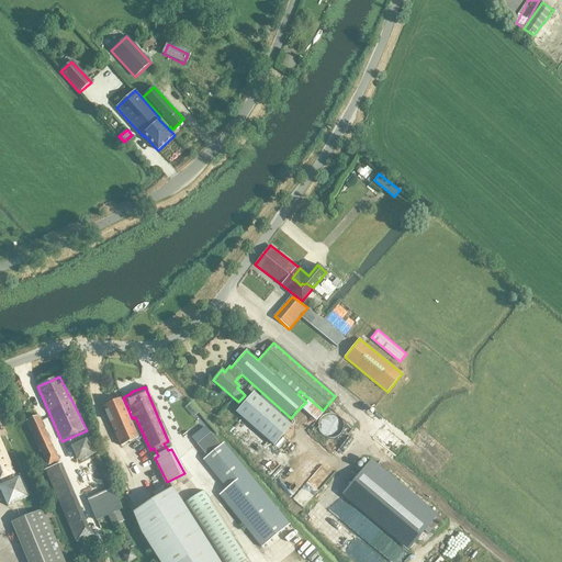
[(292,426),(278,413),(255,393),(236,413),(273,445),(292,426)]
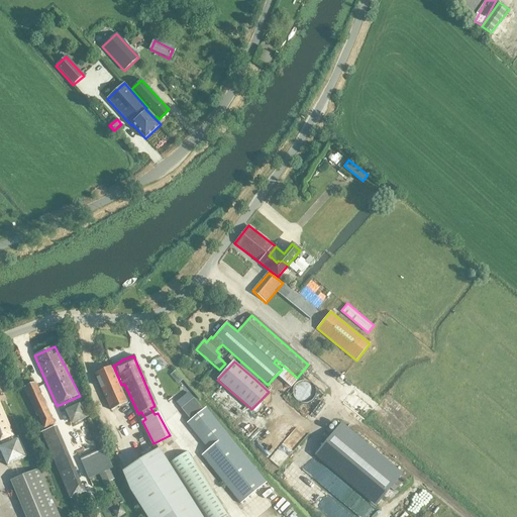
[(119,380),(113,366),(94,374),(111,411),(127,403),(119,385),(121,385),(119,380)]
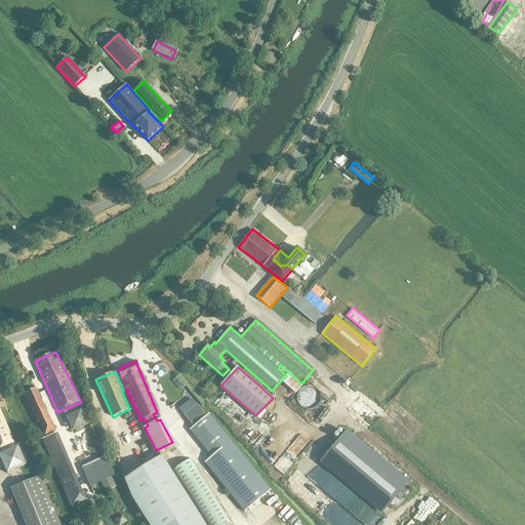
[(45,436),(55,431),(36,389),(24,394),(38,423),(40,422),(45,436)]
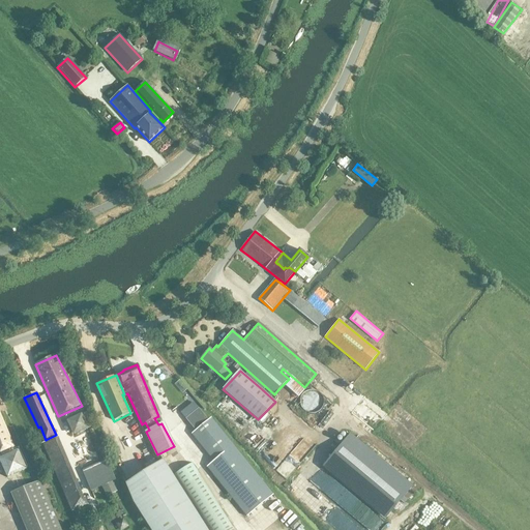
[(76,435),(92,427),(84,408),(68,416),(69,420),(68,420),(76,435)]
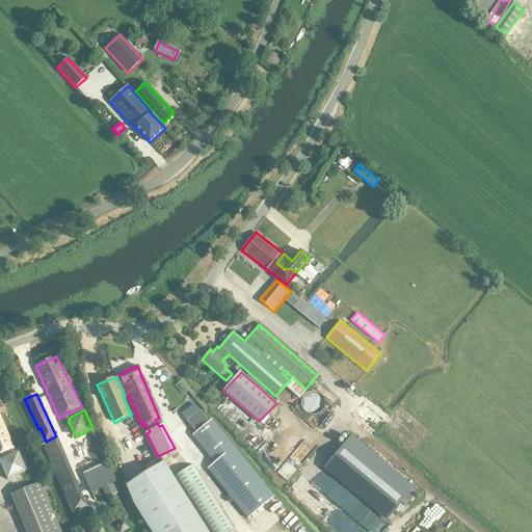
[(0,454),(15,448),(0,413),(0,454)]
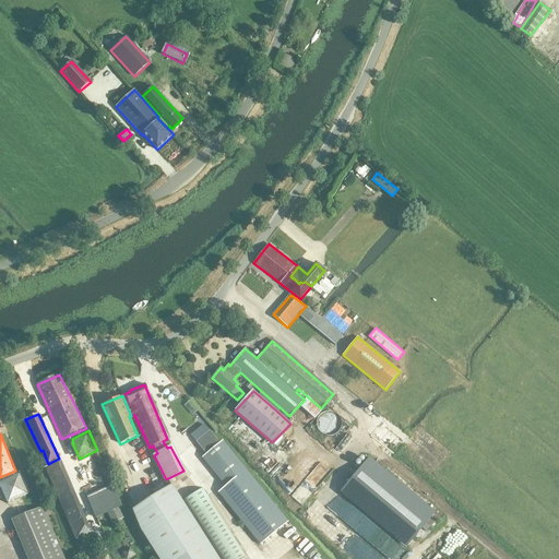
[(260,545),(287,522),(223,442),(202,459),(225,487),(218,492),(260,545)]
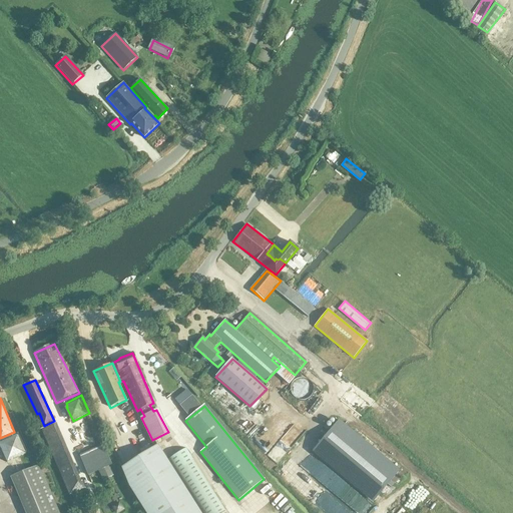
[(252,442),(268,453),(291,424),(277,413),(252,442)]
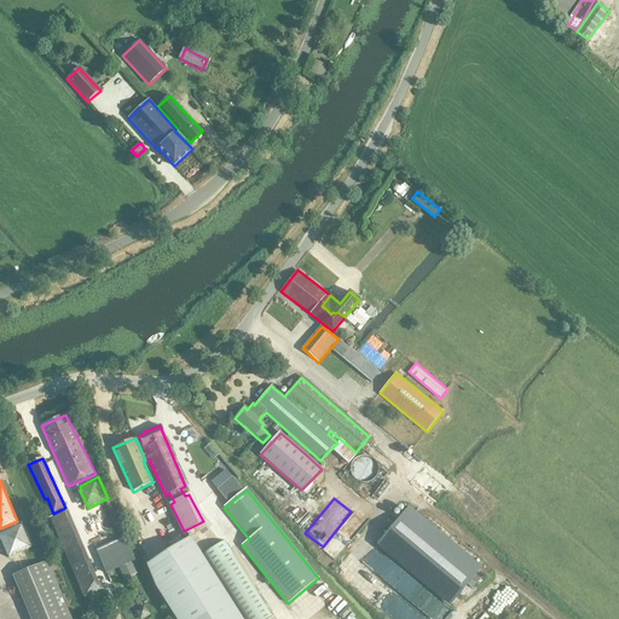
[(408,508),(385,536),(457,597),(480,568),(408,508)]
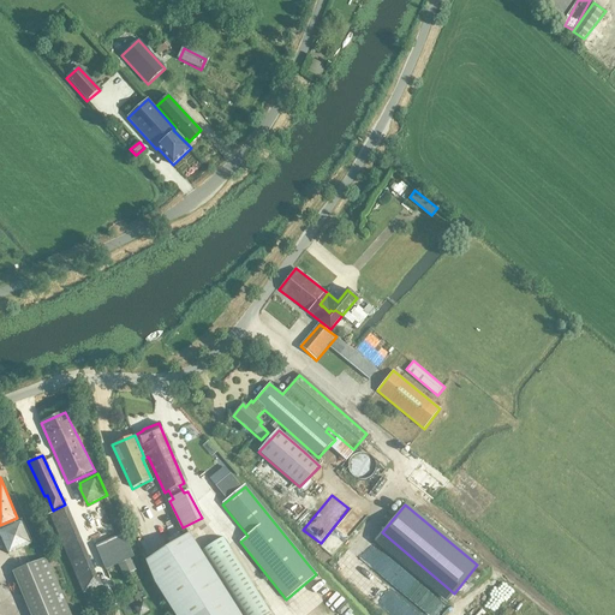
[(83,593),(102,586),(99,578),(93,580),(63,509),(49,514),(83,593)]
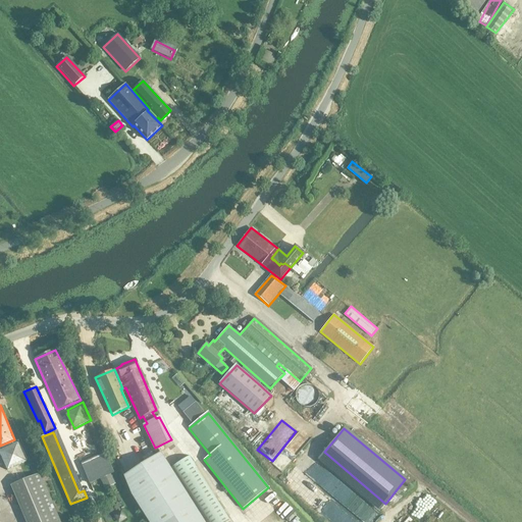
[(25,462),(17,444),(0,451),(0,455),(7,470),(25,462)]
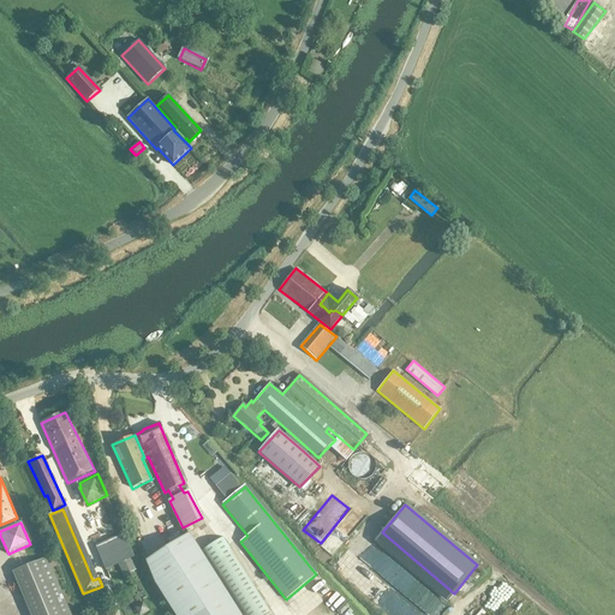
[(242,614),(202,551),(191,535),(147,562),(180,614),(242,614)]
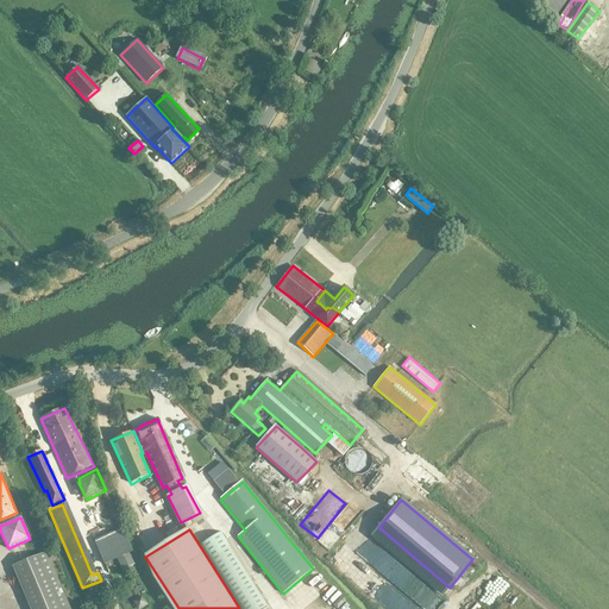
[(127,569),(135,565),(118,532),(106,539),(117,559),(120,557),(127,569)]
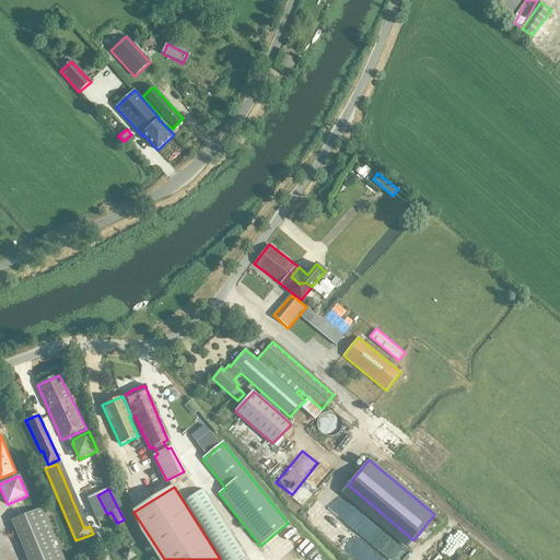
[(184,502),(220,559),(242,559),(245,558),(203,489),(184,502)]
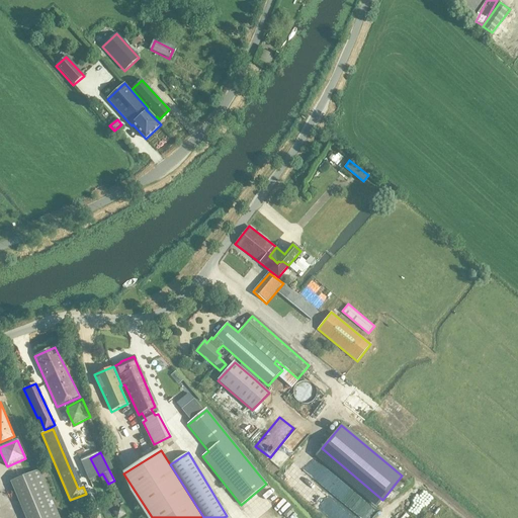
[(25,517),(59,517),(39,470),(11,482),(25,517)]
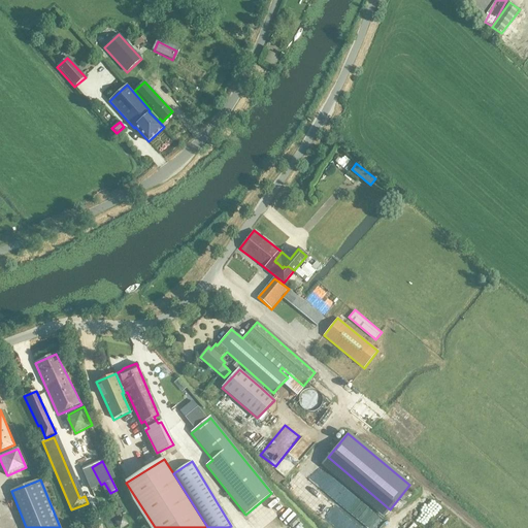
[(316,513),(328,503),(327,501),(332,498),(322,485),(304,497),(316,513)]
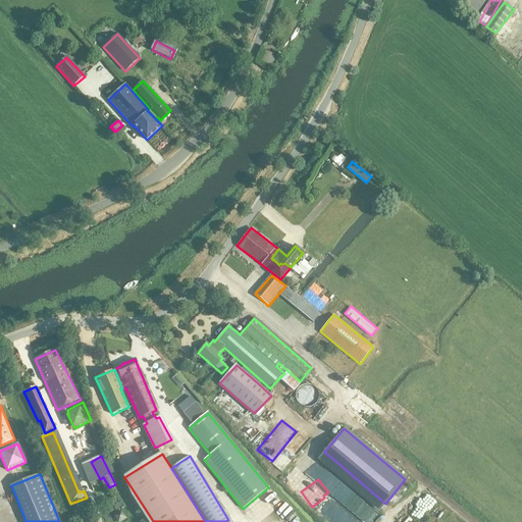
[(330,503),(337,515),(343,512),(336,500),(330,503)]
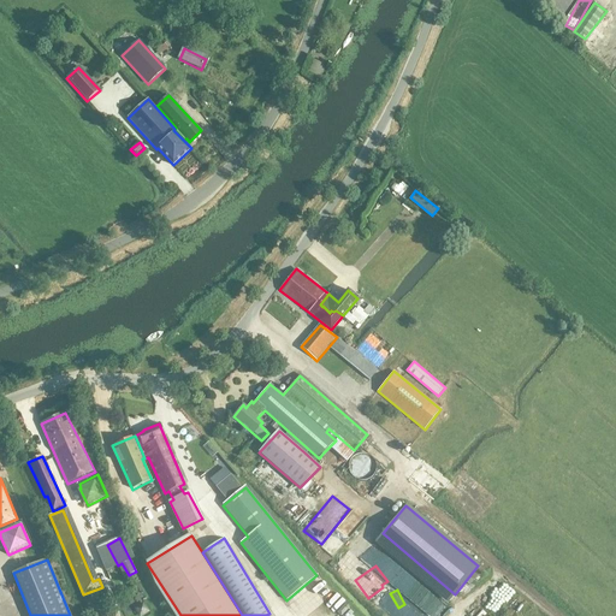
[(136,606),(138,615),(149,612),(146,603),(136,606)]
